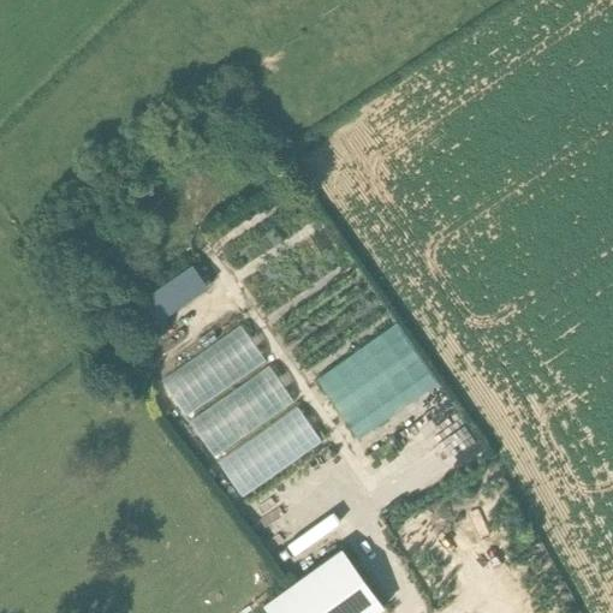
[(244,326),(162,378),(186,416),(268,364),(244,326)]
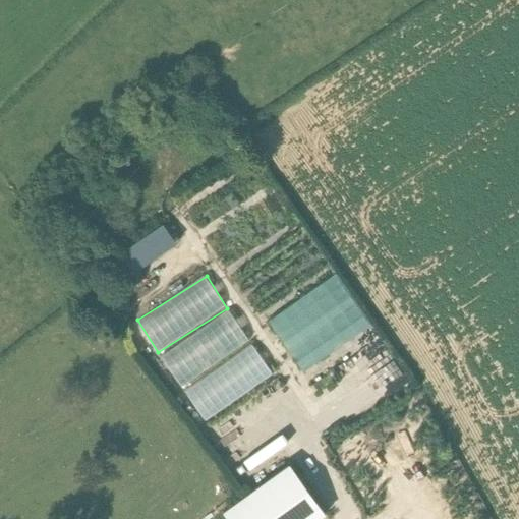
[(303,371),(321,360),(320,284),(268,319),(303,371)]
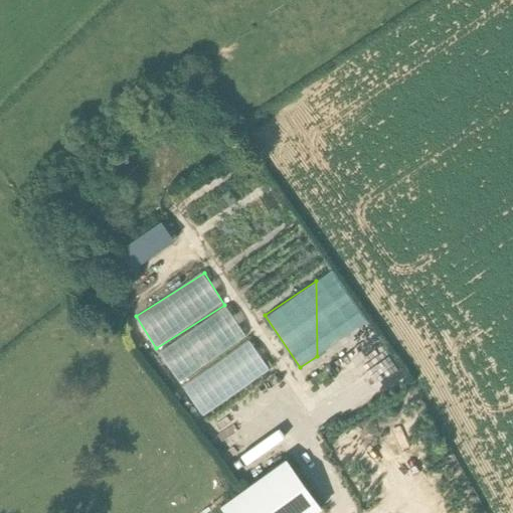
[(226,306),(159,351),(179,382),(247,337),(226,306)]
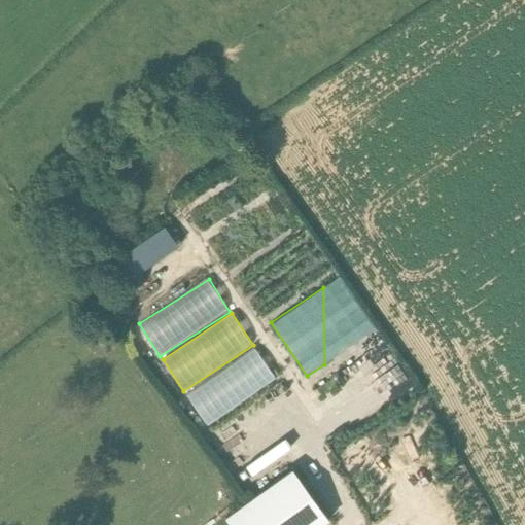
[(186,395),(208,426),(277,379),(255,348),(186,395)]
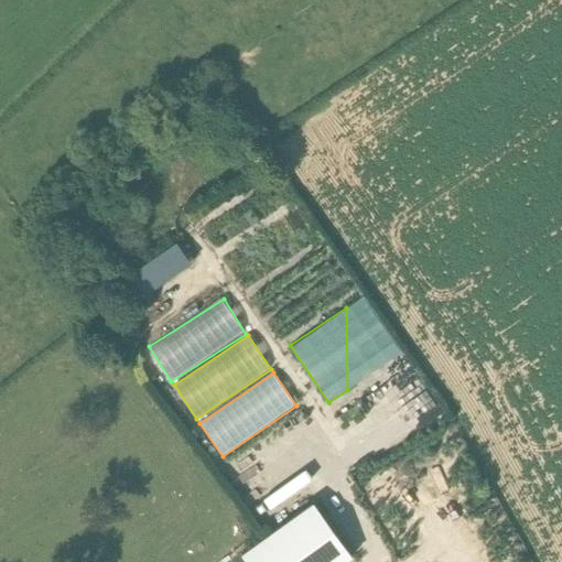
[(313,504),(241,554),(247,561),(346,561),(352,558),(313,504)]
